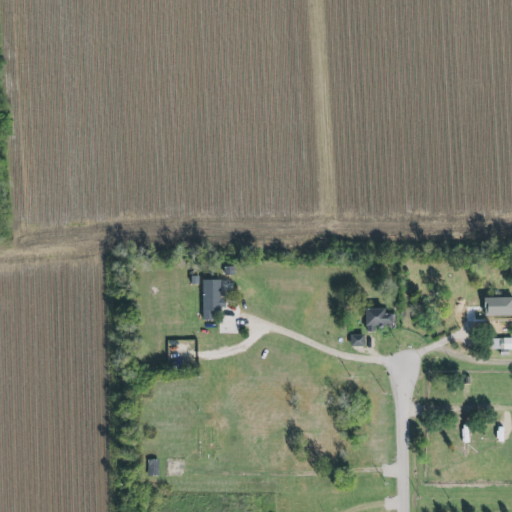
[(223,266),(228,266),(234,266),(234,275),(229,274),(223,275),(223,266)]
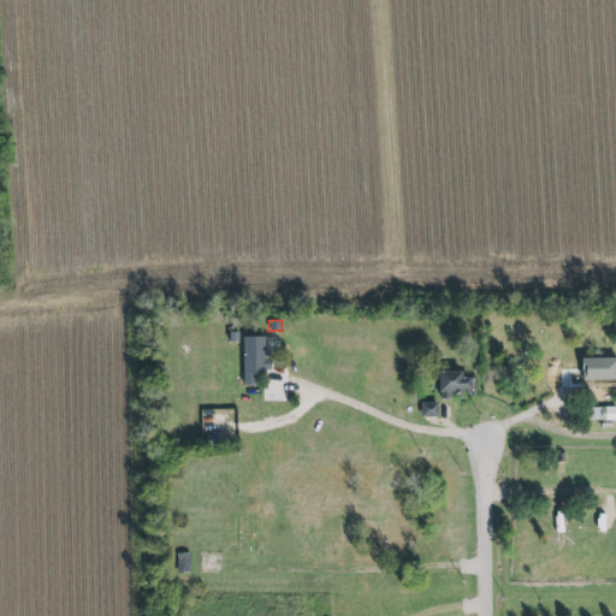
[(265,336),(265,337),(280,337),(280,354),(265,354),(265,356),(265,357),(266,361),(256,360),(258,373),(250,372),(243,373),(243,359),(237,359),(237,350),(242,350),(242,337),(254,336),(265,336)]
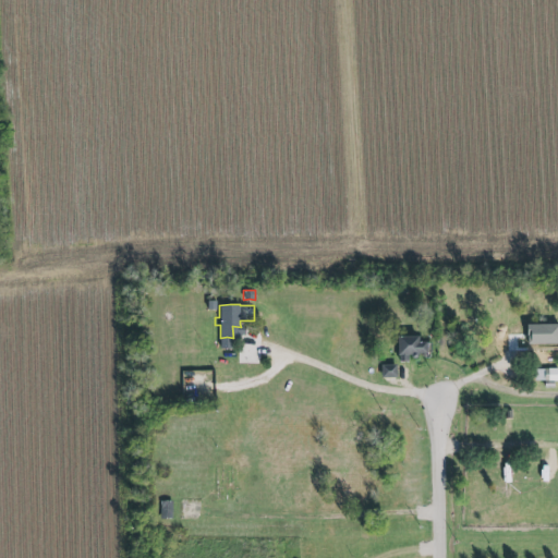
[(557,325),(529,326),(530,352),(557,351),(557,325)]
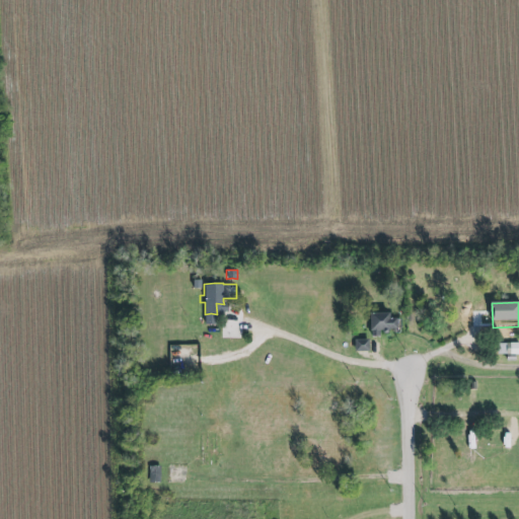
[(370,330),(371,335),(375,335),(379,335),(378,331),(380,330),(382,330),(383,332),(386,332),(389,328),(395,328),(395,318),(390,318),(388,317),(389,312),(369,312),(369,330),(370,330)]
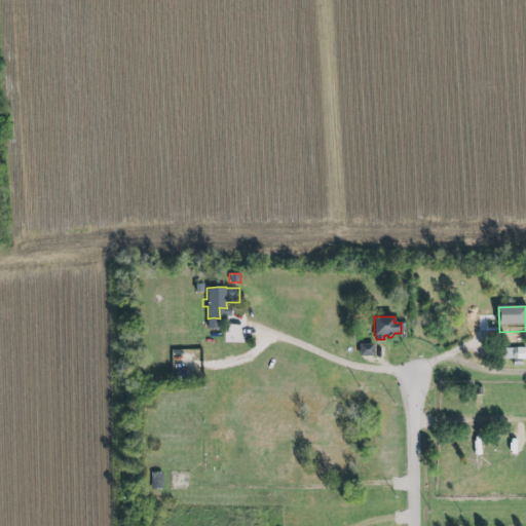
[(359,343),(373,343),(373,355),(359,354),(359,343)]
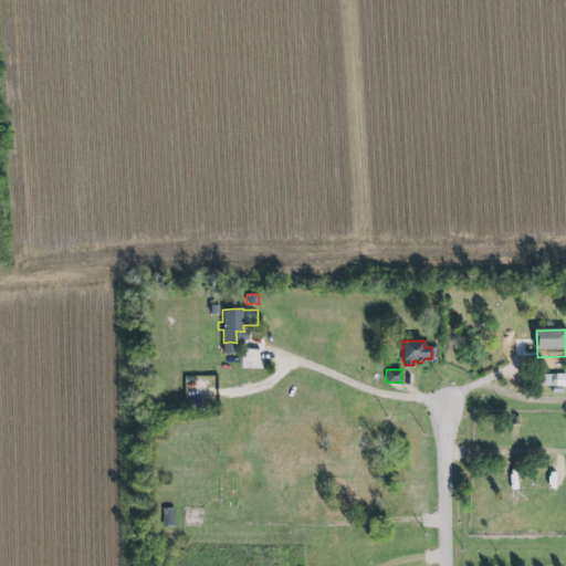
[(565,374),(542,374),(542,386),(565,386),(565,374)]
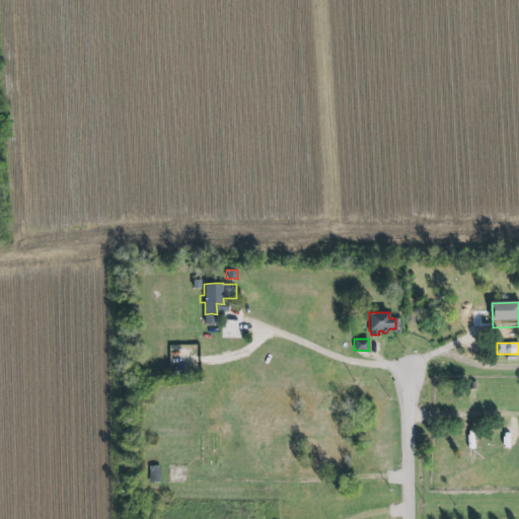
All buildings are outlined.
